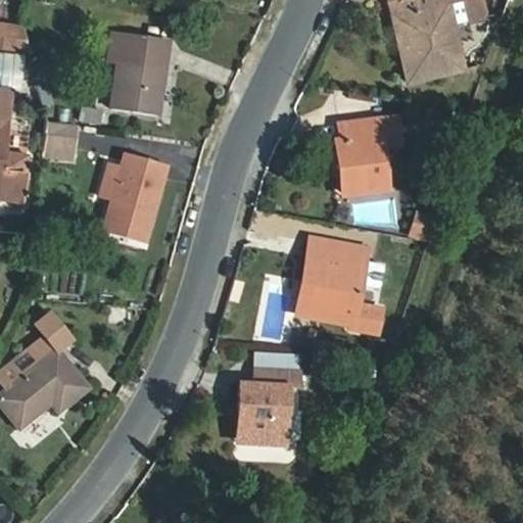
[(389,0),(402,57),(415,55),(406,15),(410,15),(406,0),(389,0)]
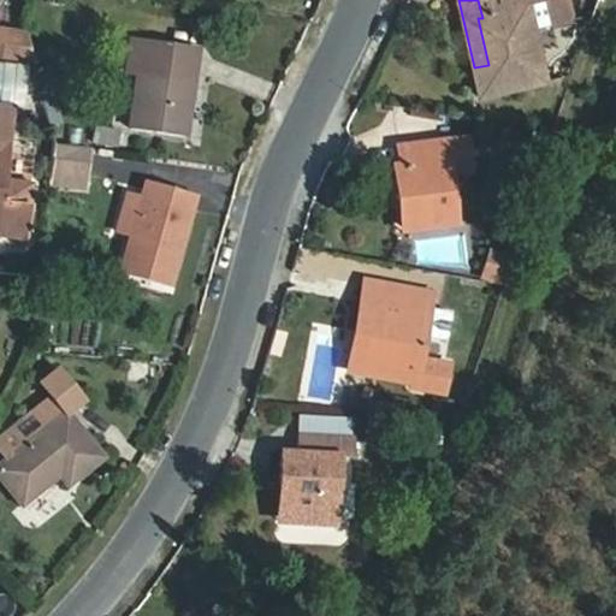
[(474,67),(481,95),(546,81),(534,22),(528,0),(478,0),(483,18),(478,18),(489,65),(474,67)]
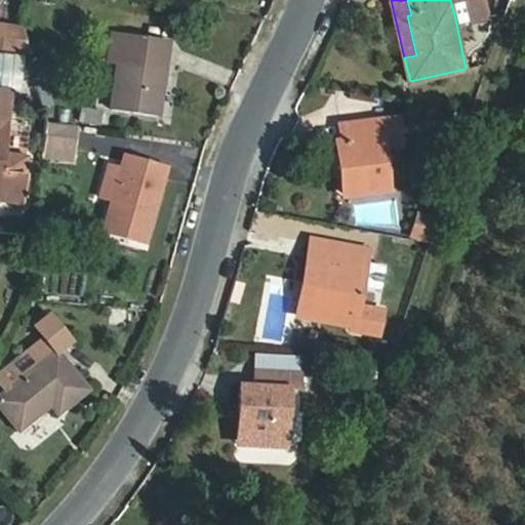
[(488,14),(485,0),(450,0),(455,18),(472,15),(473,17),(488,14)]
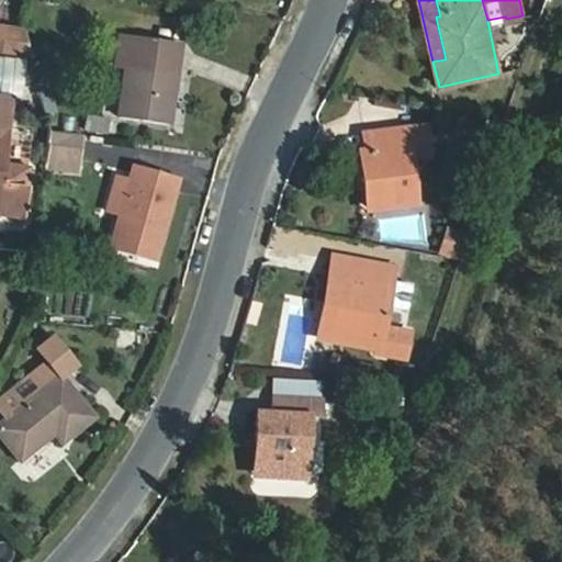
[(24,25),(0,21),(0,52),(32,57),(24,25)]
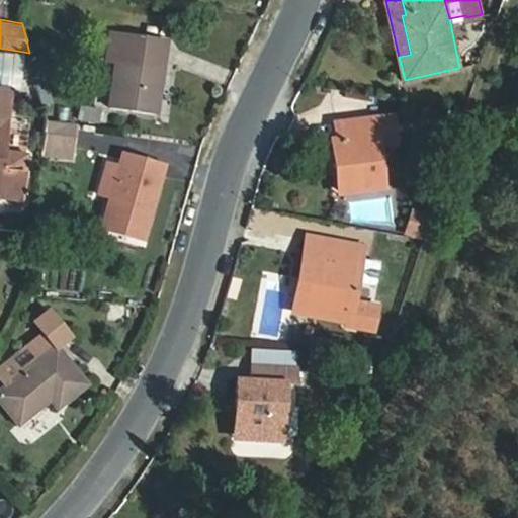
[(170,47),(116,38),(114,64),(123,65),(117,111),(161,117),(170,47)]
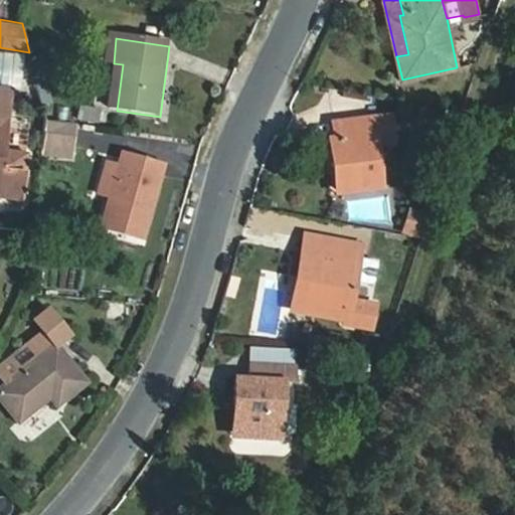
[(17,54),(0,52),(0,84),(15,87),(17,54)]
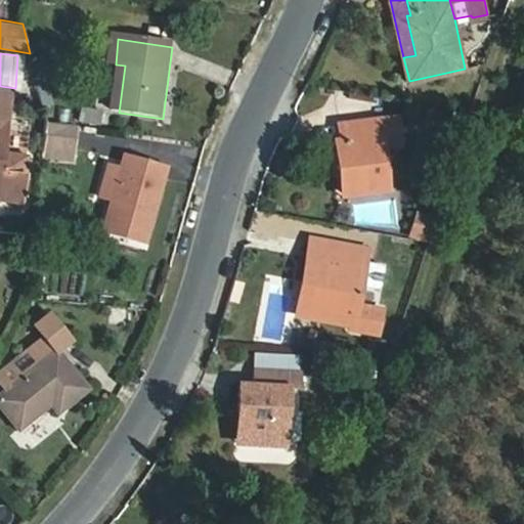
[(11,97),(0,96),(0,124),(8,125),(11,97)]
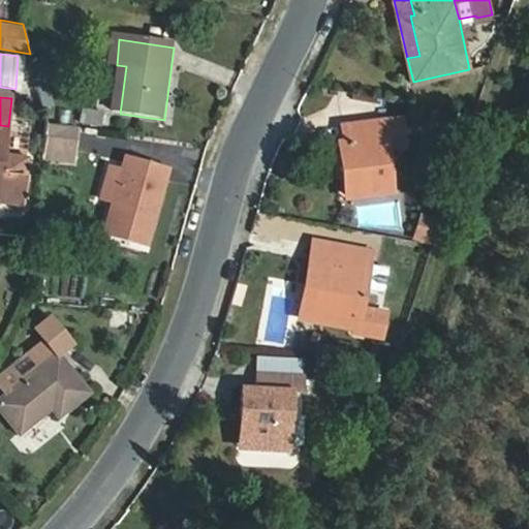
[(81,111),(81,127),(100,126),(100,111),(81,111)]
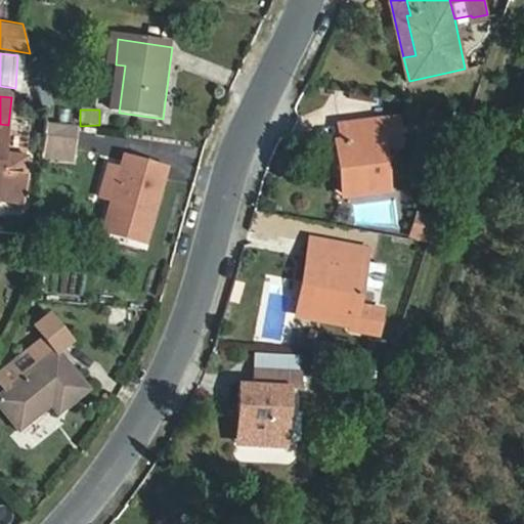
[(403,146),(399,118),(341,124),(343,140),(338,141),(341,170),(346,169),(349,197),(390,191),(385,148),(403,146)]
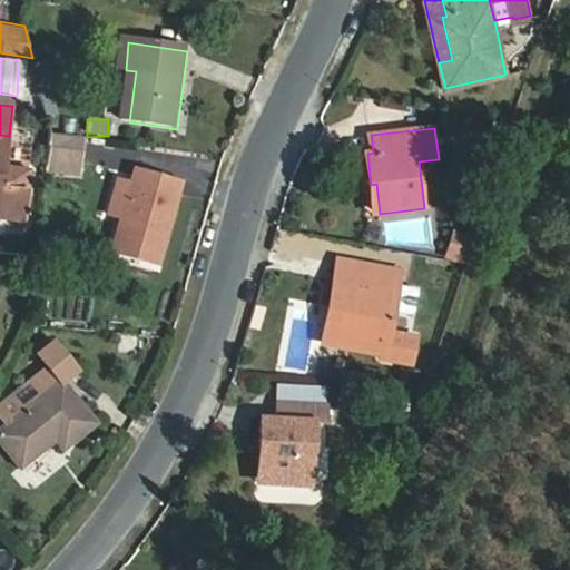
[(84,136),(50,131),(48,158),(81,161),(84,136)]
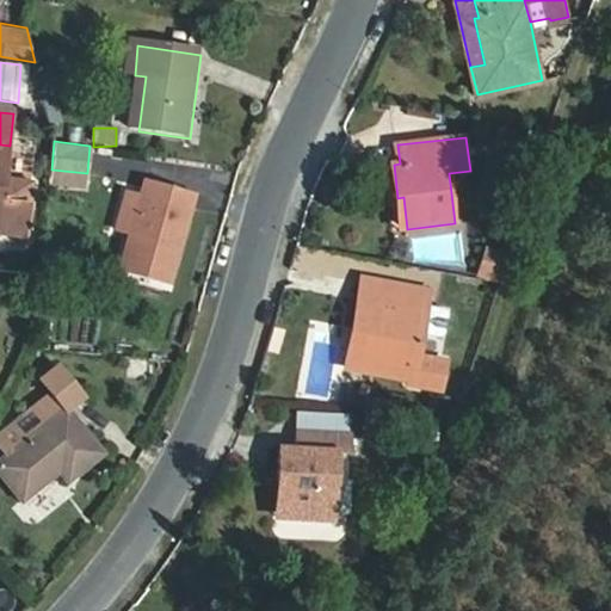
[(10,146),(0,144),(0,233),(28,236),(31,208),(14,205),(16,187),(5,186),(10,146)]
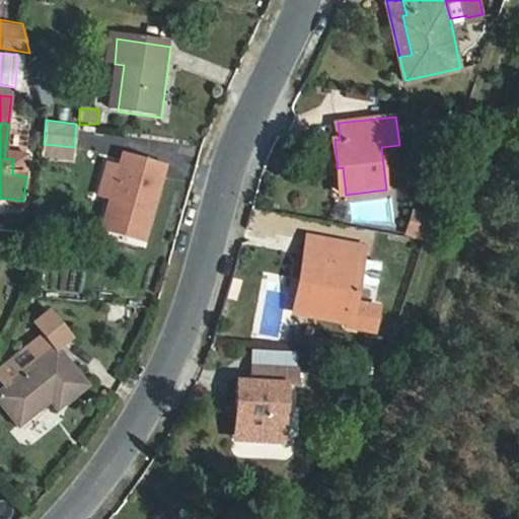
[(74,147),(44,144),(43,153),(73,156),(74,147)]
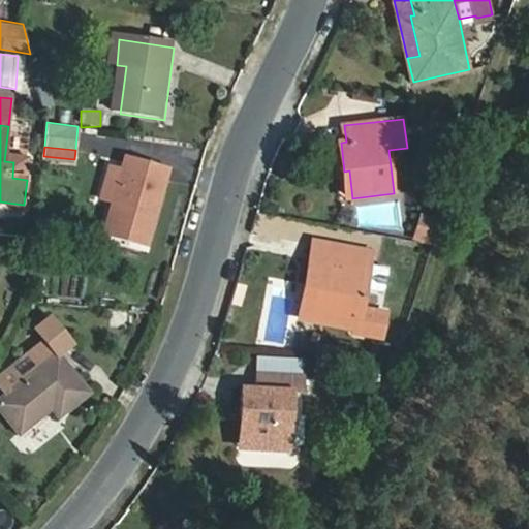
[(173,168),(130,155),(125,170),(114,167),(104,199),(116,203),(106,235),(149,248),(173,168)]
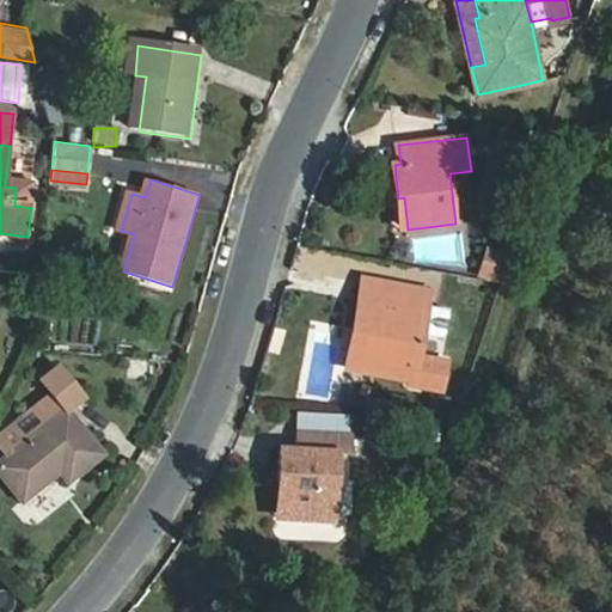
[(34,190),(16,188),(14,206),(31,208),(34,190)]
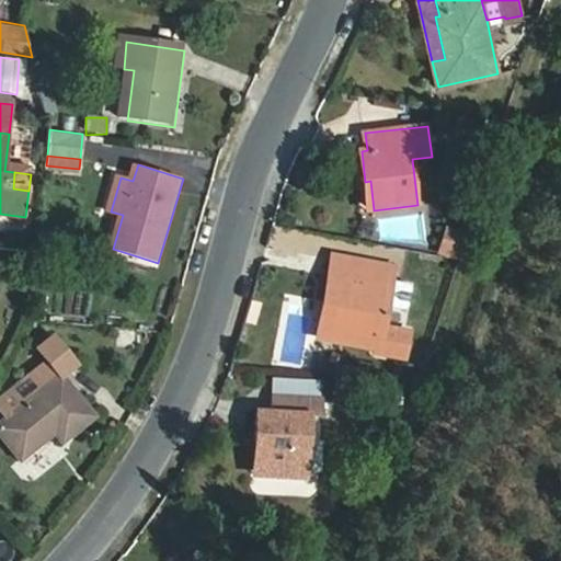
[(457,261),(466,235),(450,228),(441,256),(457,261)]
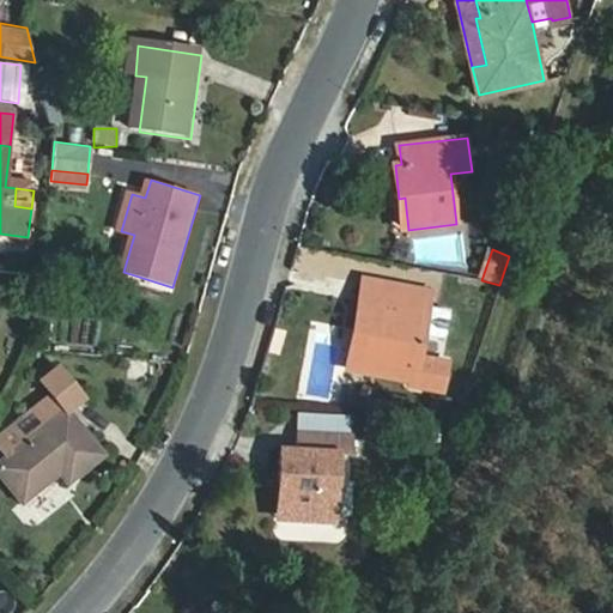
[(394,285),(371,280),(368,299),(390,303),(394,285)]
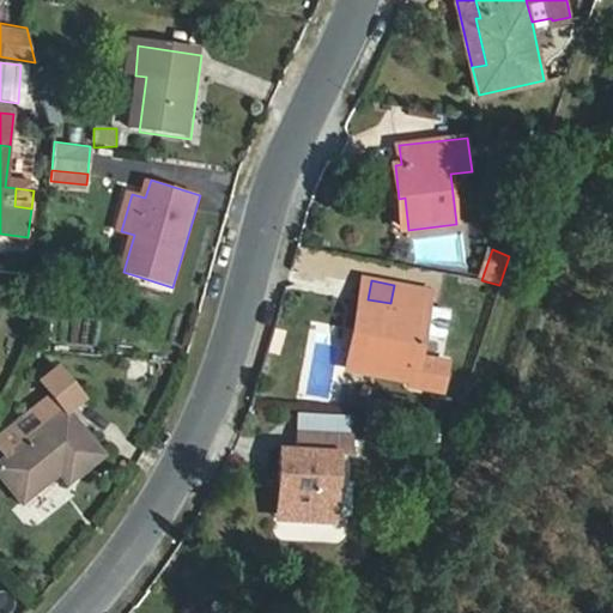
[(435,293),(394,285),(390,303),(375,301),(371,322),(380,323),(375,345),(366,344),(363,364),(418,375),(417,382),(417,384),(447,390),(453,362),(423,356),(426,339),(431,313),(435,293)]
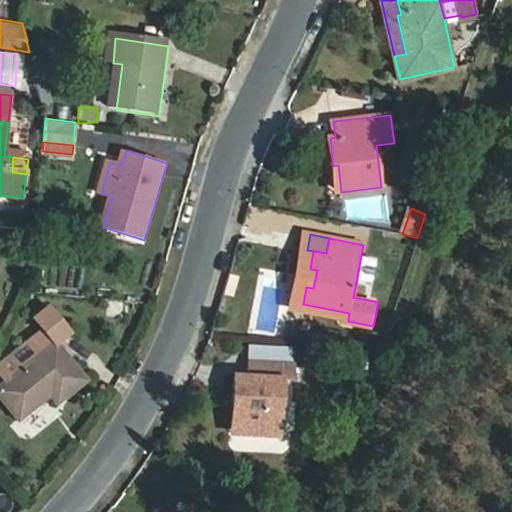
[(307,250),(296,309),(348,319),(349,313),(303,304),(306,287),(313,288),(317,270),(310,269),(313,251),(307,250)]
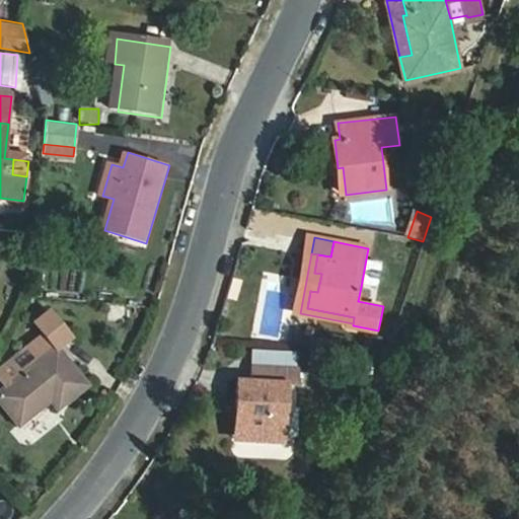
[(377,290),(381,268),(365,265),(361,287),(377,290)]
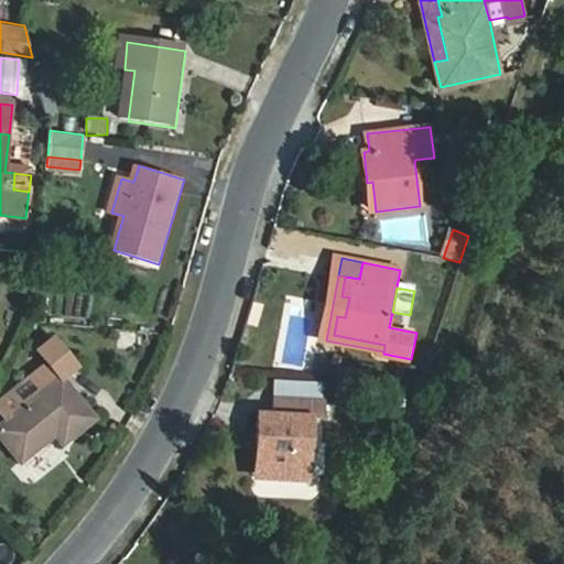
[(97,423),(63,382),(78,370),(51,337),(35,350),(53,370),(25,392),(36,405),(1,434),(26,465),(57,441),(66,449),(97,423)]
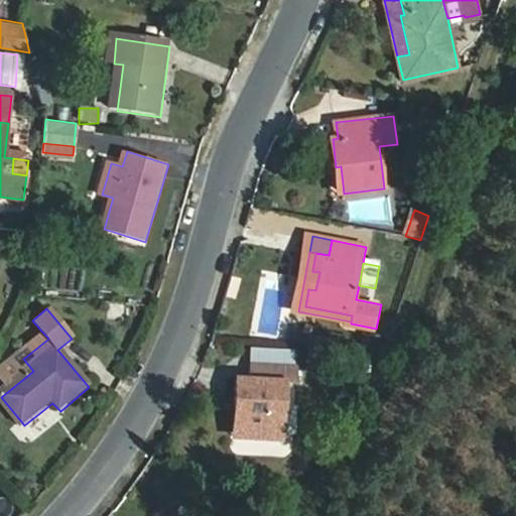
[(236,376),(233,417),(243,418),(241,440),(282,442),(286,380),(236,376)]
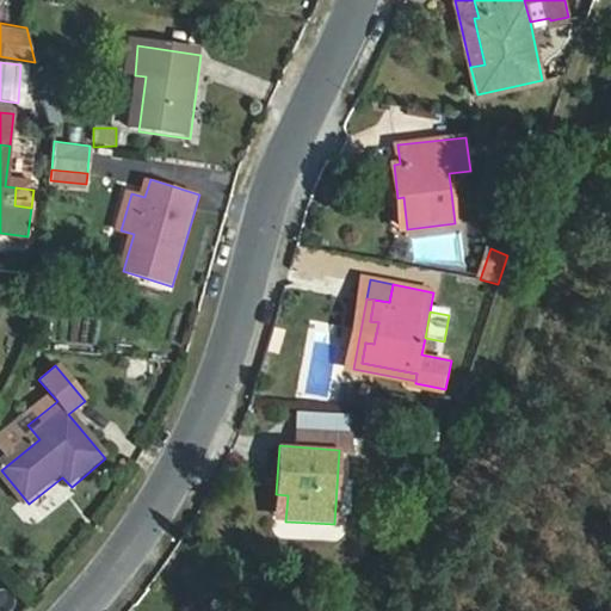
[(288,495),(276,494),(273,520),(285,522),(288,495)]
